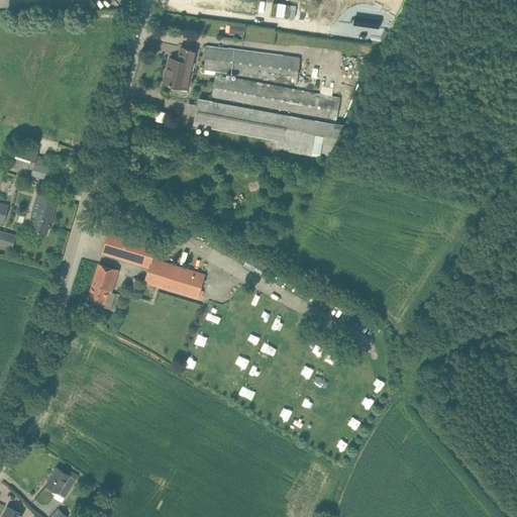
[(345,17),(343,27),(379,32),(381,20),(370,18),(369,20),(345,17)]
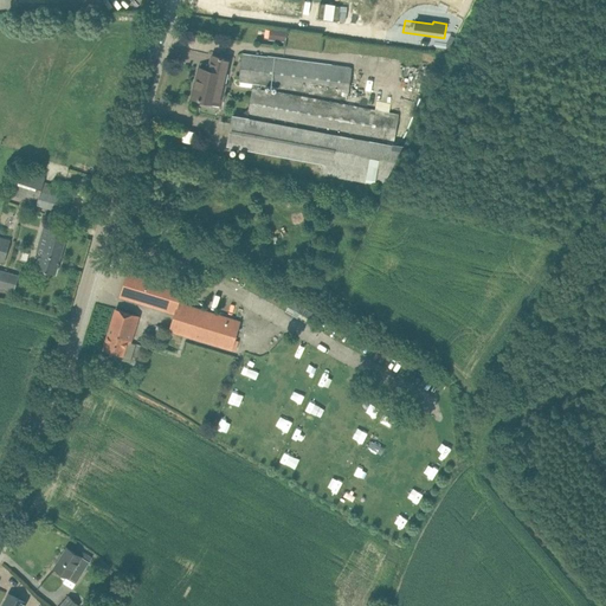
[(287,31),(269,28),(268,39),(285,42),(287,31)]
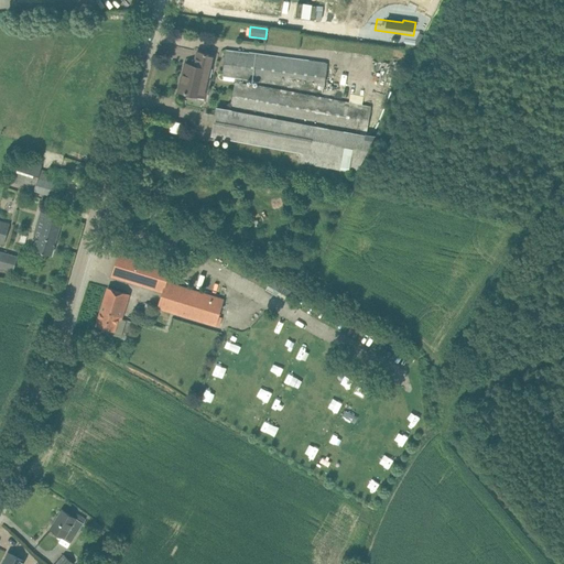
[(226,47),(223,75),(237,76),(236,83),(241,84),(242,77),(324,88),(328,62),(226,47)]
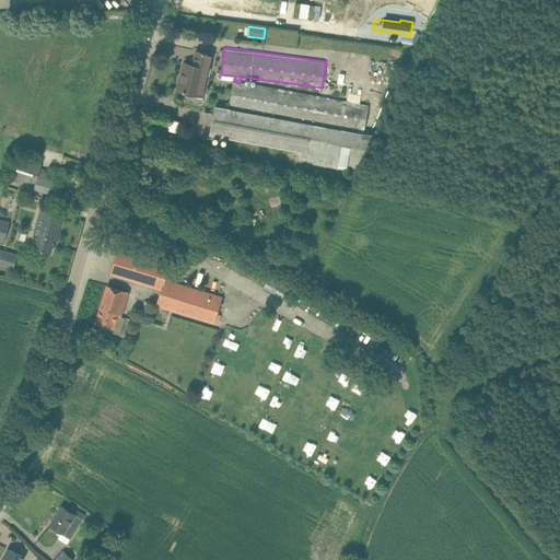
[(183,62),(176,90),(187,92),(196,94),(205,96),(209,78),(207,77),(211,55),(206,54),(196,51),(193,65),(183,62)]
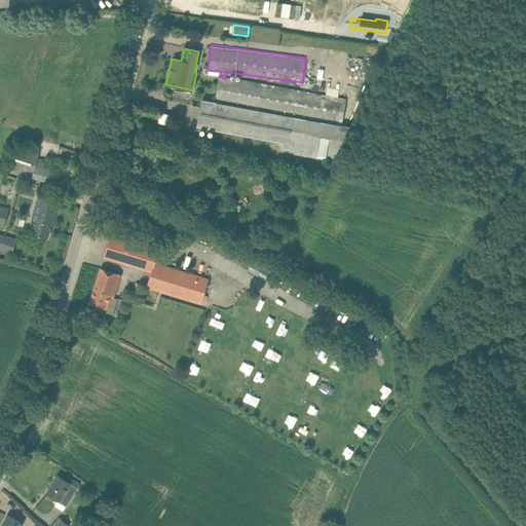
[(220,77),(215,103),(342,125),(346,101),(225,78),(220,77)]
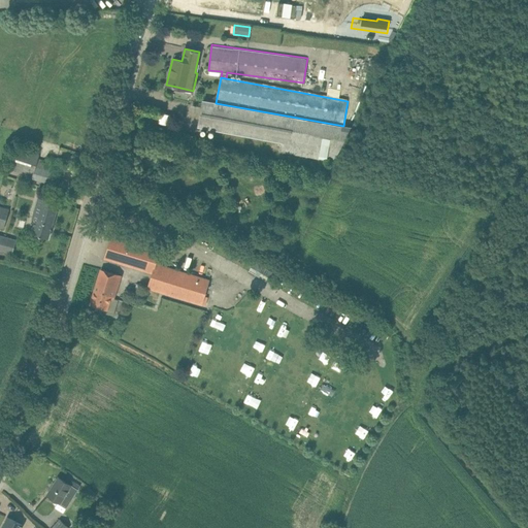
[(203,100),(198,126),(281,141),(278,152),(333,161),(350,128),(343,126),(216,103),(203,100)]
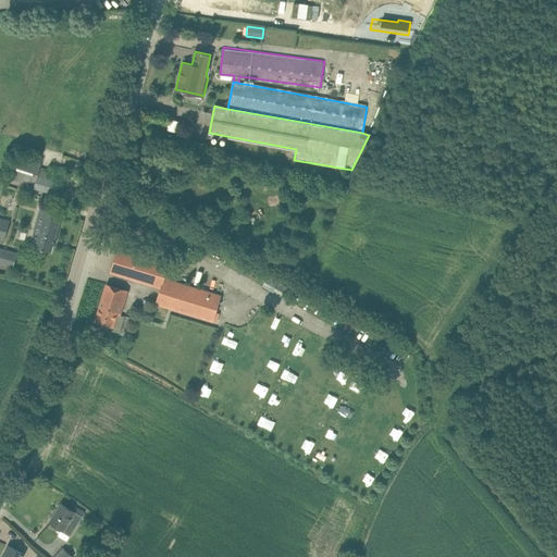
[(34,187),(59,195),(65,175),(40,168),(41,163),(15,156),(9,178),(34,186),(34,187)]
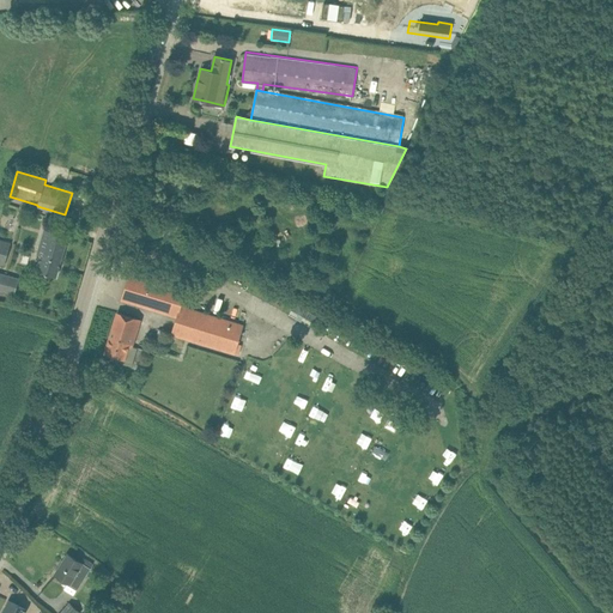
[(42,254),(36,271),(55,277),(67,236),(44,229),(37,253),(42,254)]
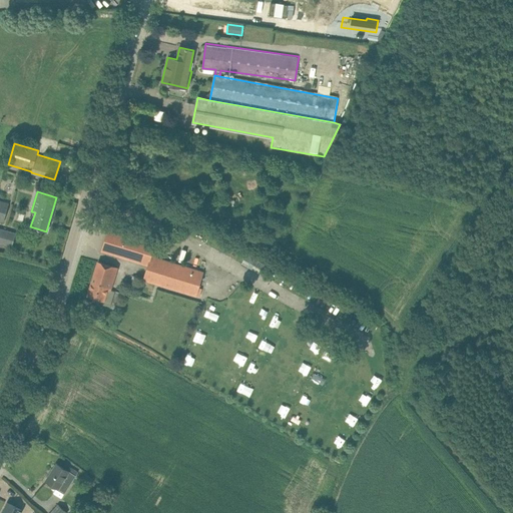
[(0,200),(0,221),(3,222),(9,203),(0,200)]
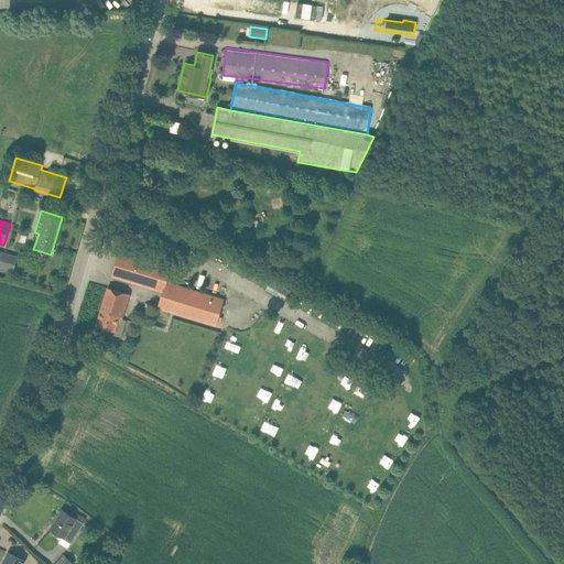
[(0,266),(13,270),(17,257),(0,251),(0,266)]
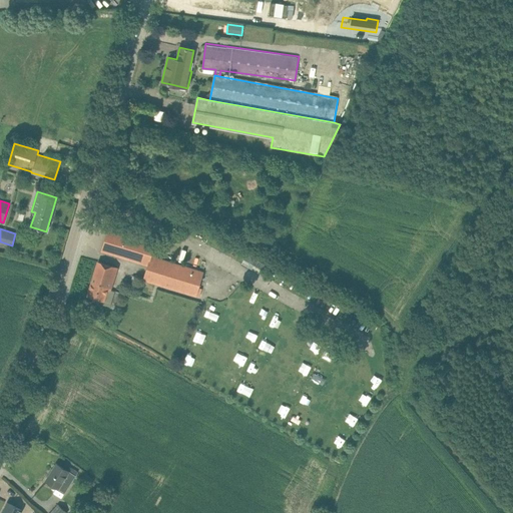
[(151,254),(155,243),(108,228),(101,251),(147,266),(143,280),(154,283),(199,297),(202,289),(199,288),(204,272),(151,254)]
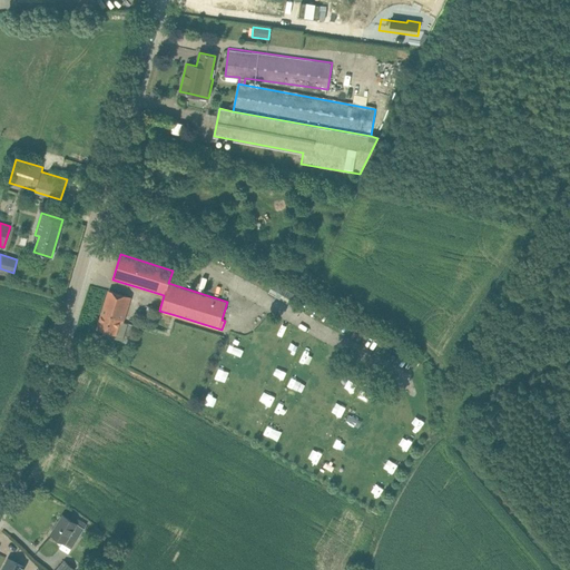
[(232,302),(234,293),(213,286),(209,295),(232,302)]
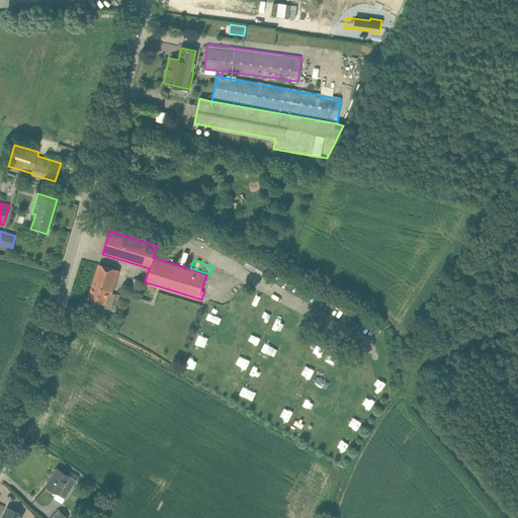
[(88,298),(105,304),(108,291),(111,292),(118,270),(99,264),(88,298)]
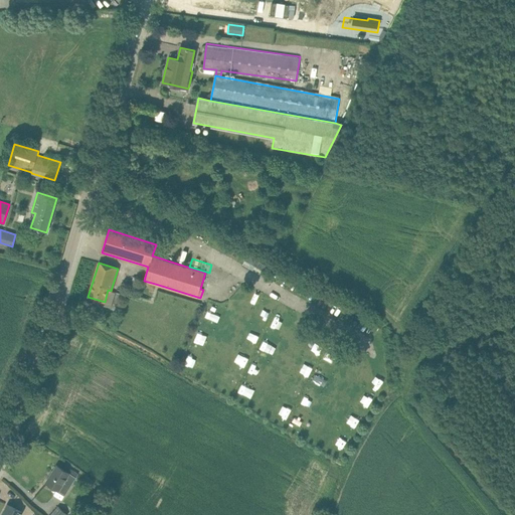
[(207,310),(204,320),(214,323),(217,313),(207,310)]
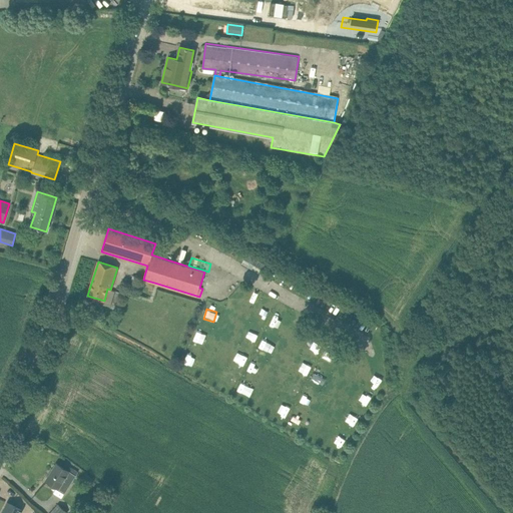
[(268,328),(277,333),(283,322),(274,317),(268,328)]
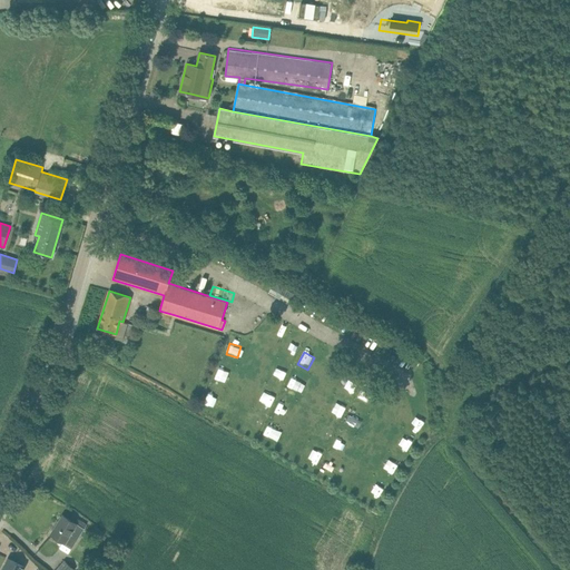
[(276,367),(272,377),(282,382),(286,372),(276,367)]
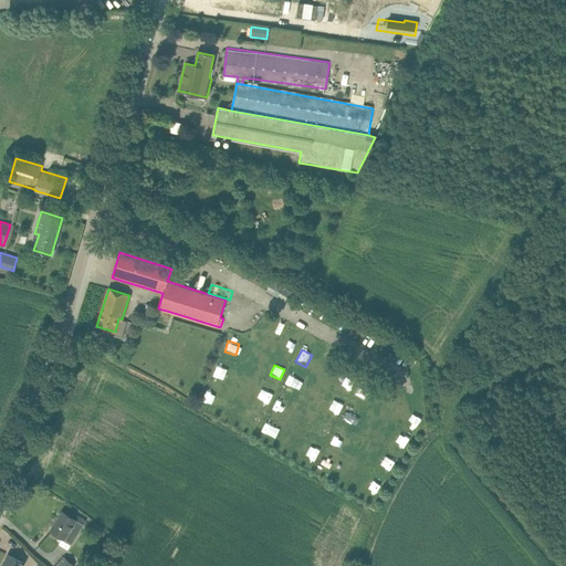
[(290,376),(284,387),(294,391),(300,381),(290,376)]
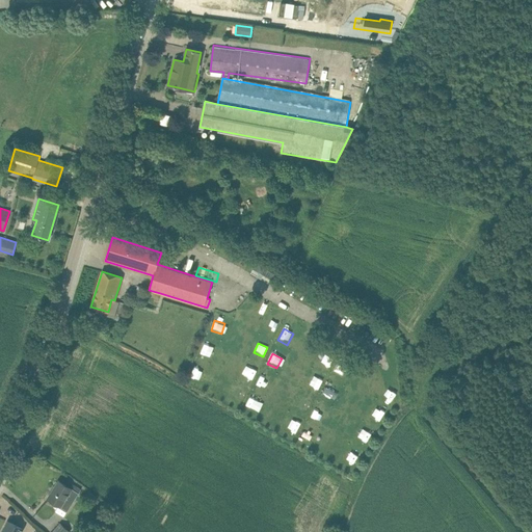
[(253,379),(257,370),(247,365),(242,375),(253,379)]
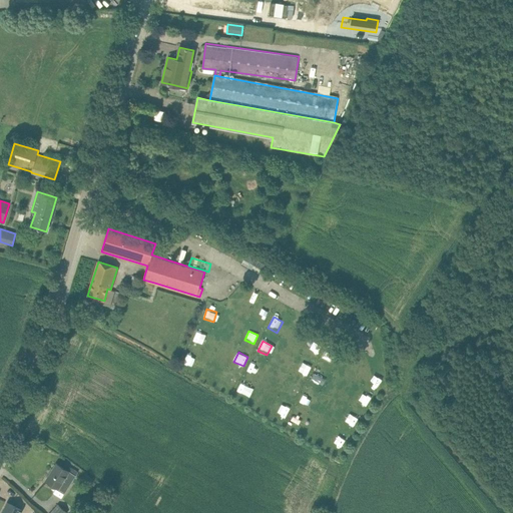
[(321,364),(330,366),(332,357),(324,355),(321,364)]
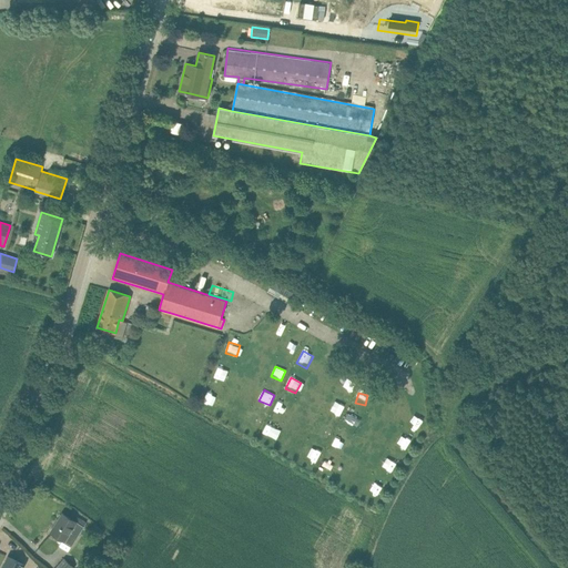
[(277,401),(273,411),(288,418),(294,408),(277,401)]
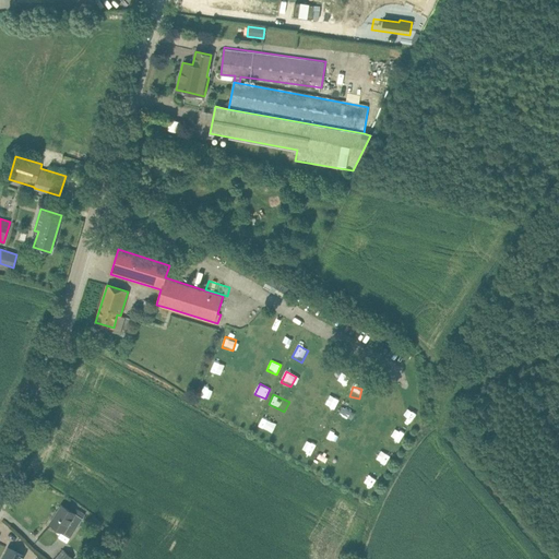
[(250,404),(245,414),(254,419),(260,408),(250,404)]
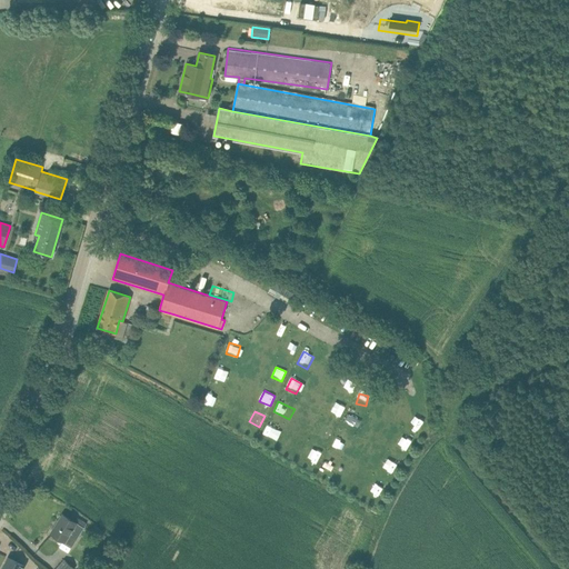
[(358,429),(363,418),(349,411),(343,421),(358,429)]
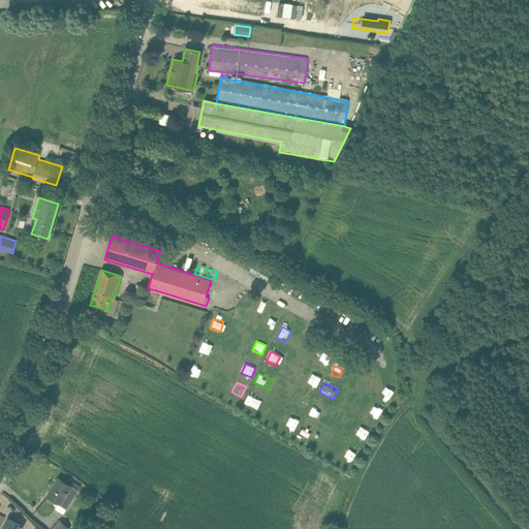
[(247,397),(242,404),(249,409),(254,401),(247,397)]
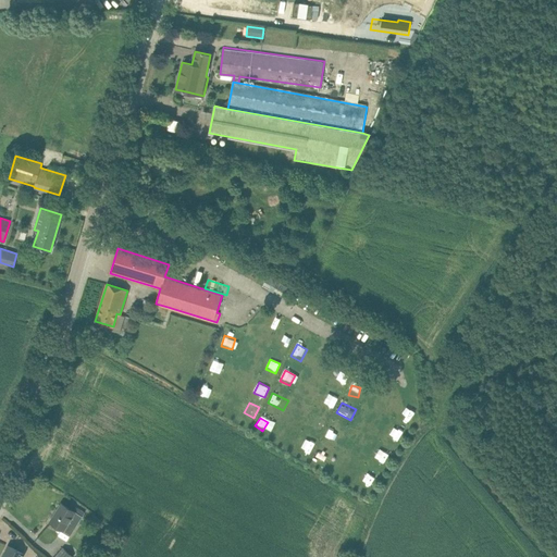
[(325,435),(335,440),(338,430),(330,425),(325,435)]
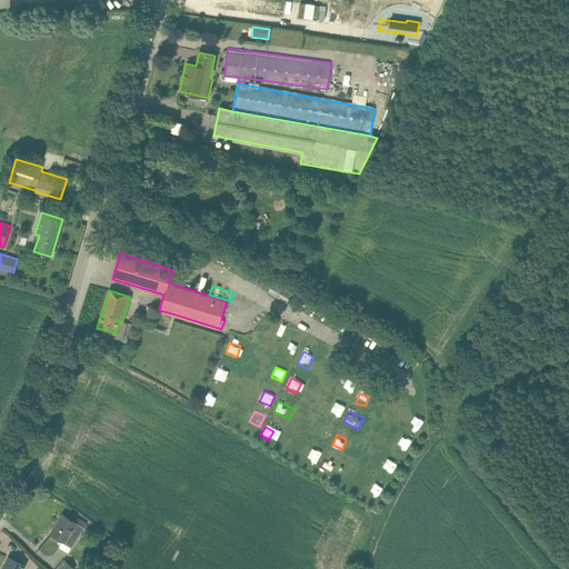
[(306,459),(317,463),(320,452),(309,449),(306,459)]
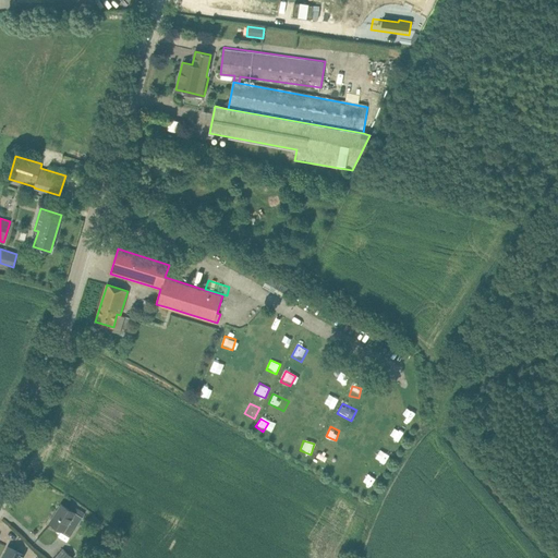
[(61,504),(49,523),(71,536),(83,518),(61,504)]
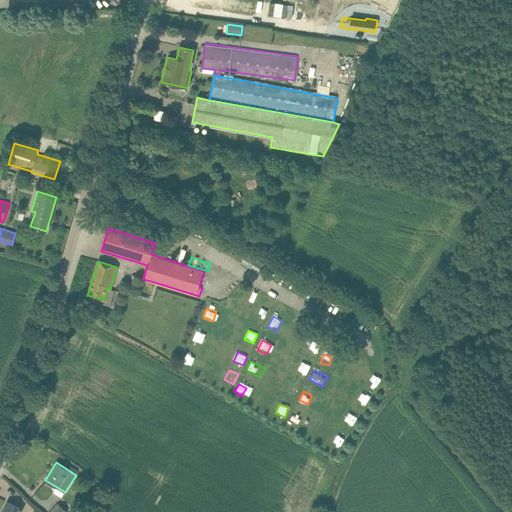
[(18,511),(21,508),(7,502),(8,503),(3,511),(18,511)]
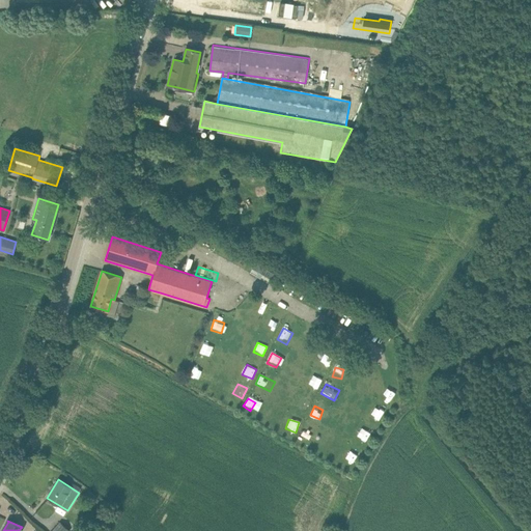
[(51,530),(70,530),(60,522),(51,530)]
